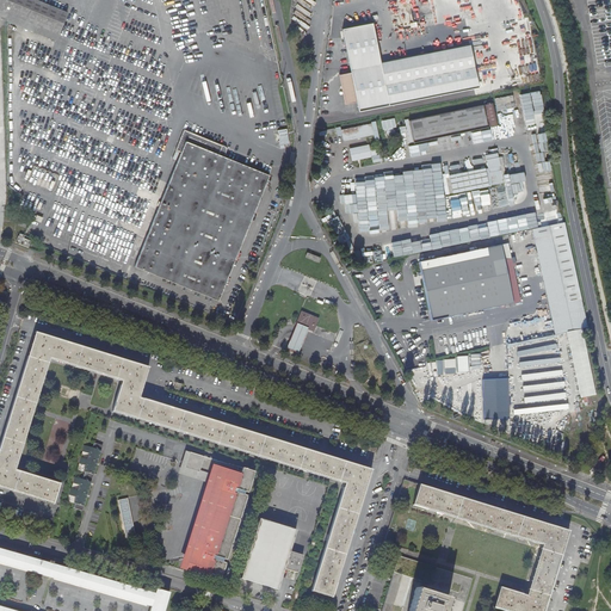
[(0,0),(0,10),(59,34),(67,12),(35,0),(0,0)]
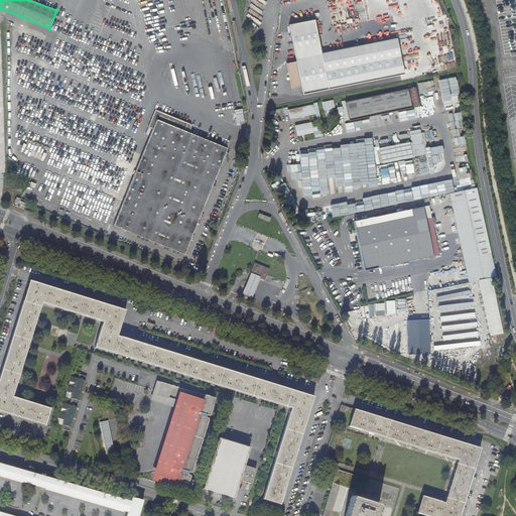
[(328,88),(320,52),(314,19),(289,24),(303,93),(328,88)]
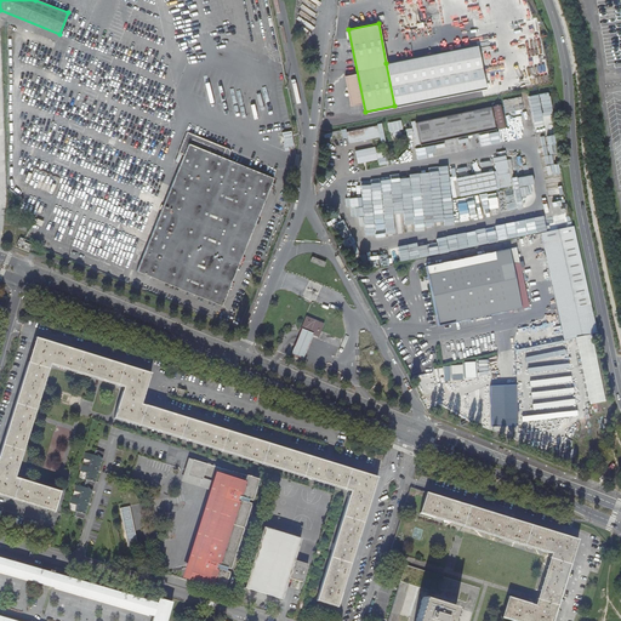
[(386,63),(394,106),(486,89),(478,45),(386,63)]
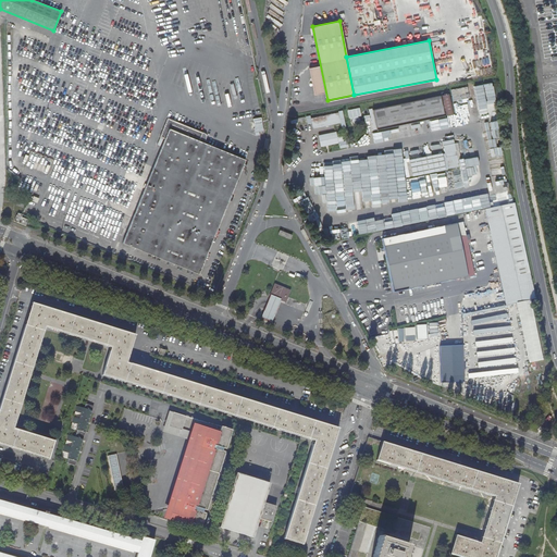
[(319,67),(310,70),(314,95),(324,93),(319,67)]
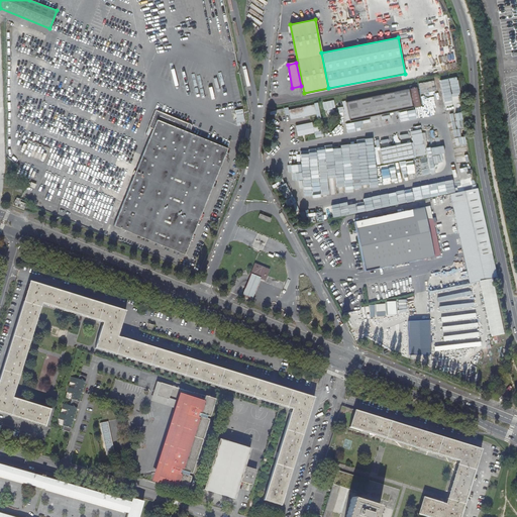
[(419,93),(438,91),(437,81),(418,83),(419,93)]
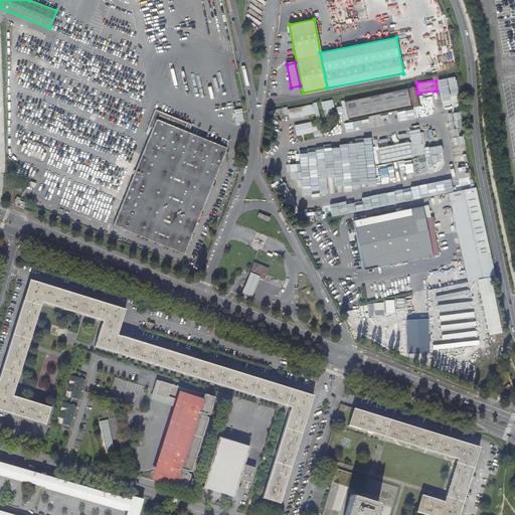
[(415,86),(407,88),(411,106),(419,104),(415,86)]
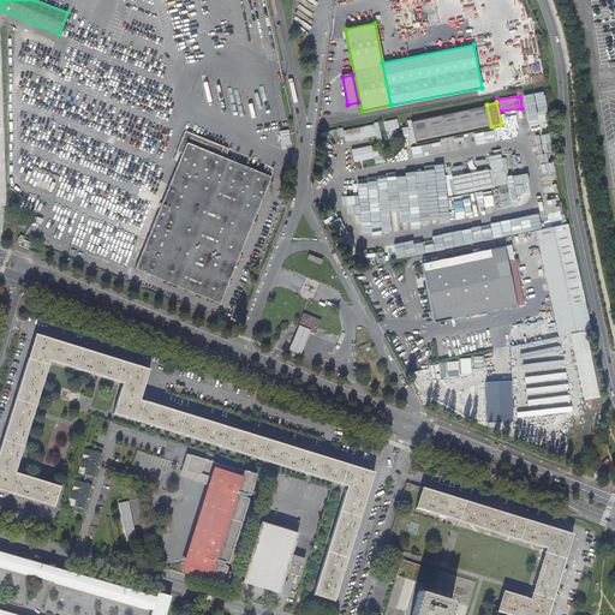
[(485,105),(411,120),(416,143),(490,126),(485,105)]
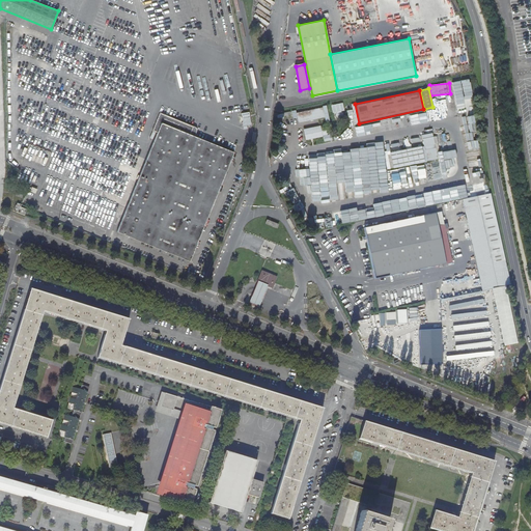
[(323,107),(297,112),(299,122),(325,117),(323,107)]
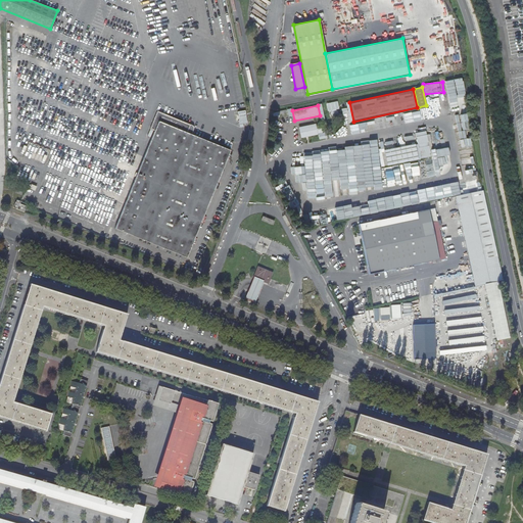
[(187,132),(189,126),(190,124),(157,110),(149,129),(154,131),(114,228),(187,257),(230,150),(190,133),(187,132)]
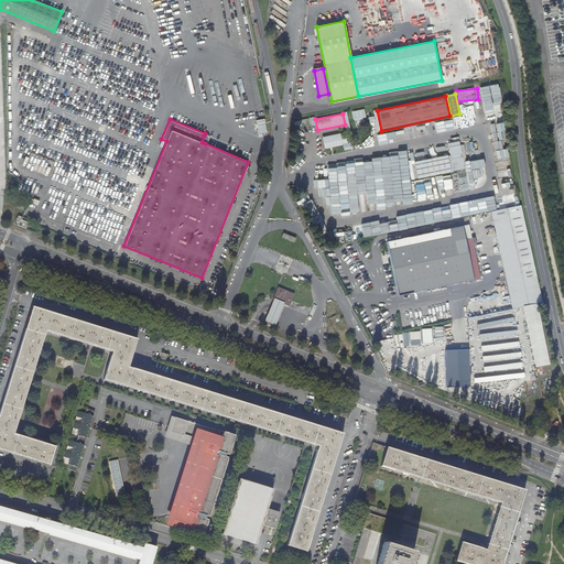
[(256,120),(258,134),(267,132),(264,119),(256,120)]
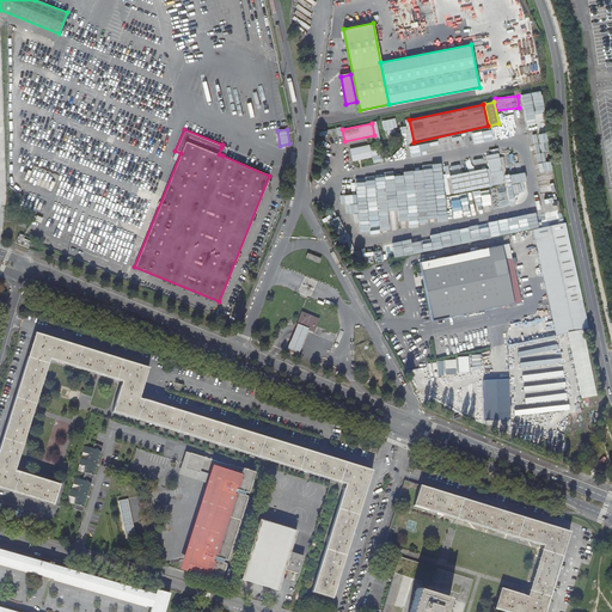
[(531,145),(532,154),(540,153),(543,172),(550,171),(546,133),(537,134),(539,144),(531,145)]
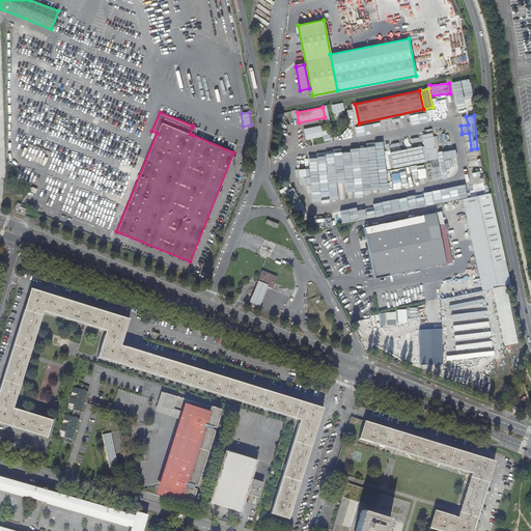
[(319,126),(304,129),(306,138),(322,135),(322,134),(327,133),(327,129),(320,131),(319,126)]
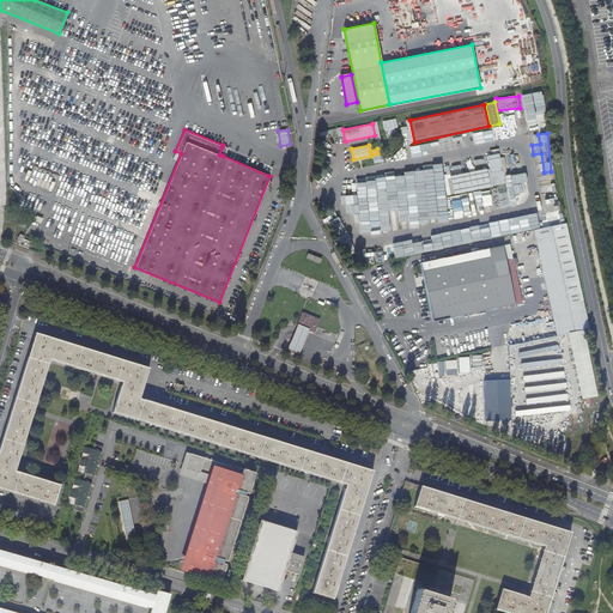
[(486,169),(447,177),(450,194),(490,187),(486,169)]
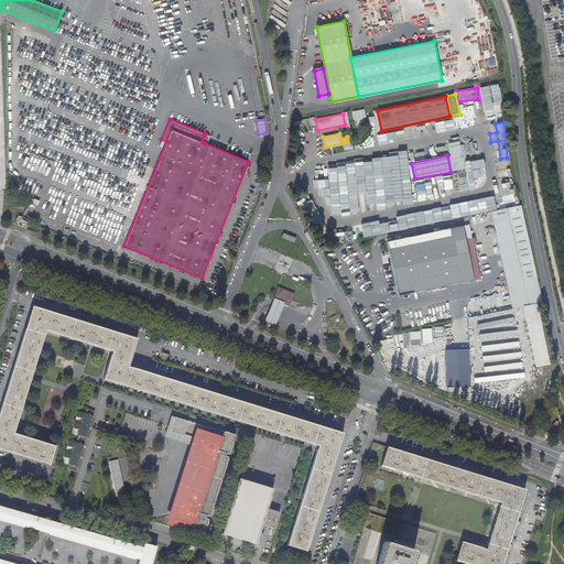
[(354,165),(345,166),(348,216),(358,215),(358,212),(367,212),(367,208),(376,208),(373,183),(382,182),(383,195),(392,194),(390,173),(381,174),(381,164),(371,164),(372,172),(364,173),(362,167),(354,169),(354,165)]
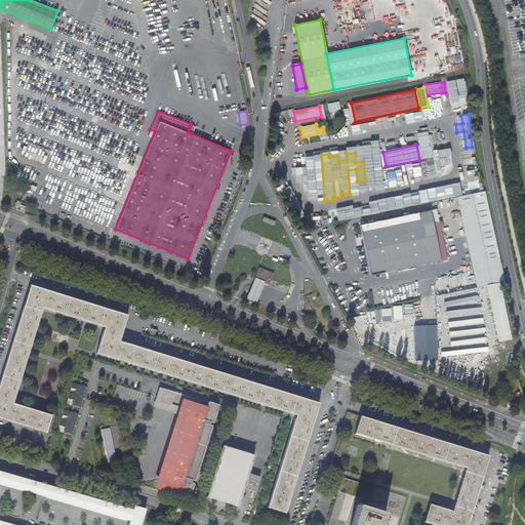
[(381,165),(373,165),(374,188),(382,188),(381,165)]
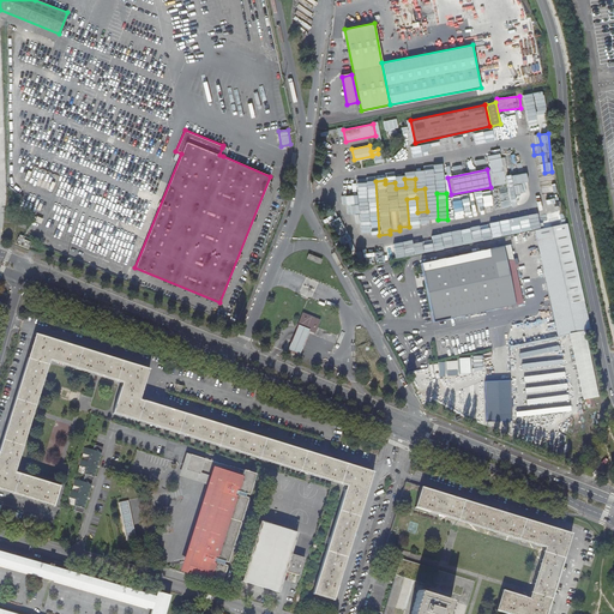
[(528,216),(530,230),(539,229),(536,215),(528,216)]
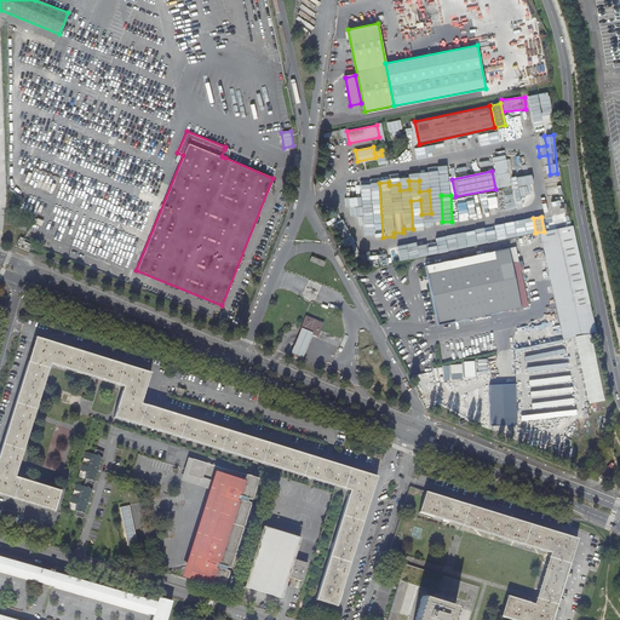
[(495,240),(524,235),(523,224),(503,228),(493,229),(495,240)]
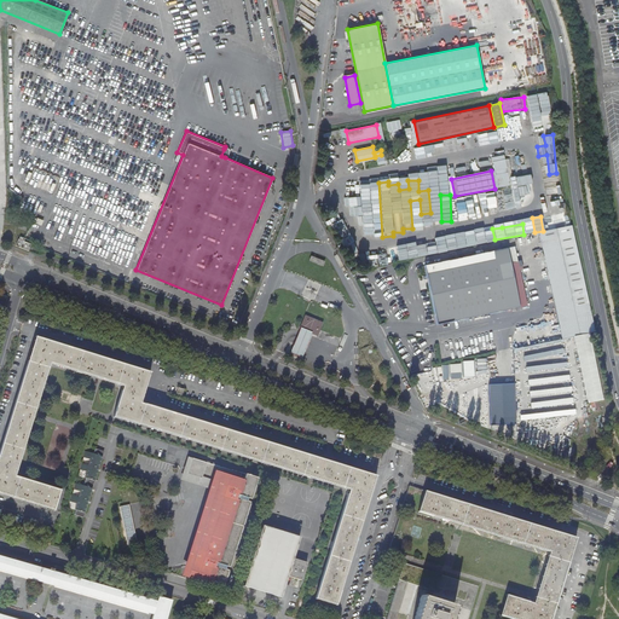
[(551,342),(595,334),(582,278),(571,226),(539,233),(561,333),(549,335),(551,342)]
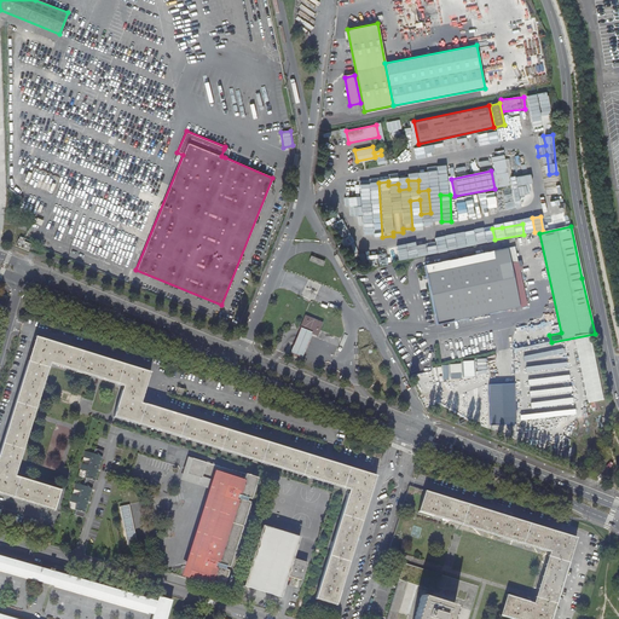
[(395,250),(398,261),(416,259),(415,247),(395,250)]
